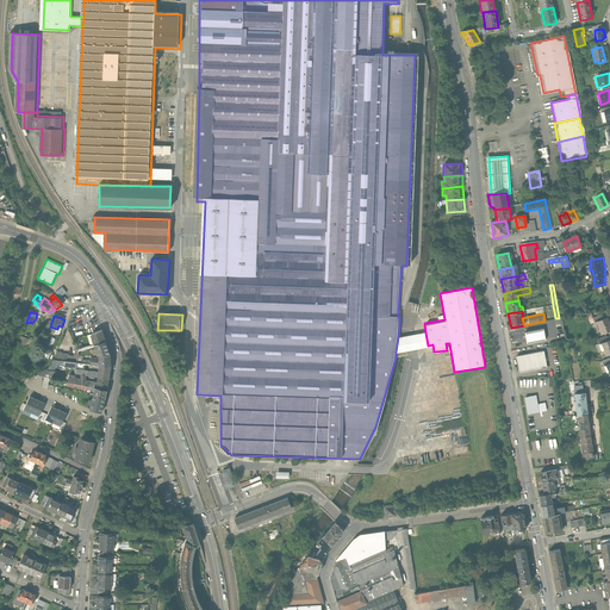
[(609,329),(609,325),(605,316),(602,317),(595,319),(601,334),(609,329)]
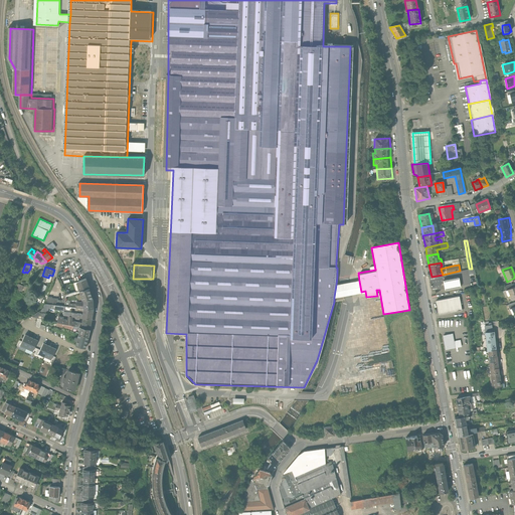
[(459,277),(443,280),(445,290),(461,287),(459,277)]
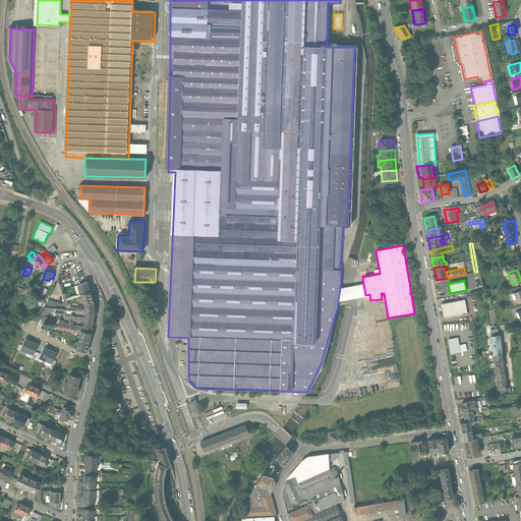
[(90,292),(87,282),(78,285),(80,294),(90,292)]
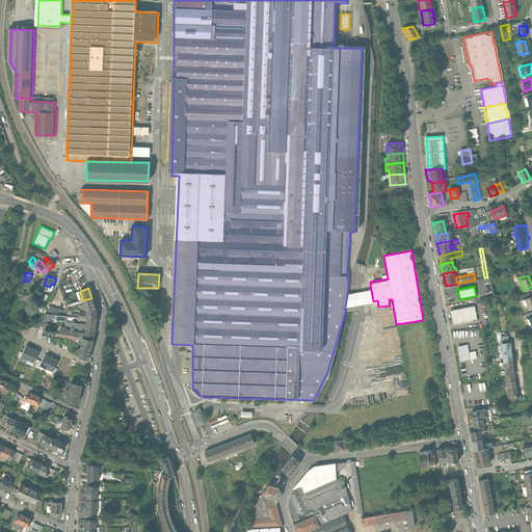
[(371,290),(347,294),(345,307),(373,301),(371,290)]
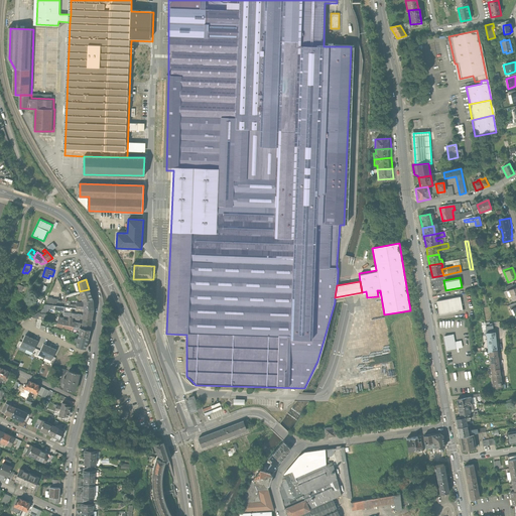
[(515,299),(515,285),(513,286),(507,289),(512,301),(515,299)]
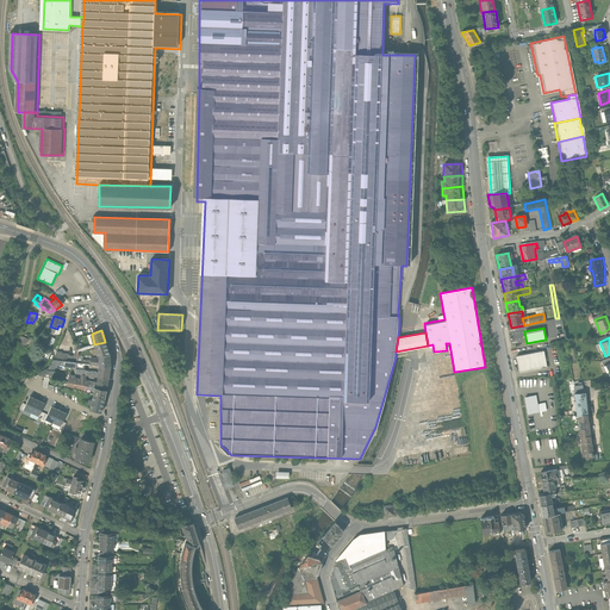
[(105,342),(94,344),(98,355),(99,355),(110,355),(106,342),(105,342)]
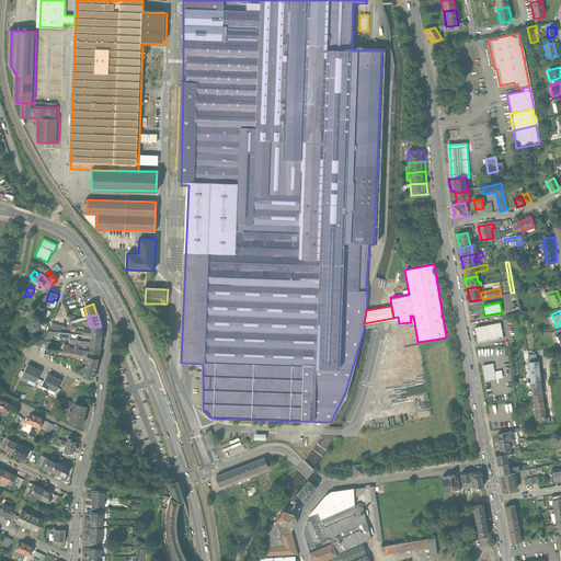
[(56,324),(53,323),(48,331),(56,332),(59,332),(70,333),(70,328),(72,320),(68,320),(67,328),(63,328),(63,325),(56,325),(56,324)]
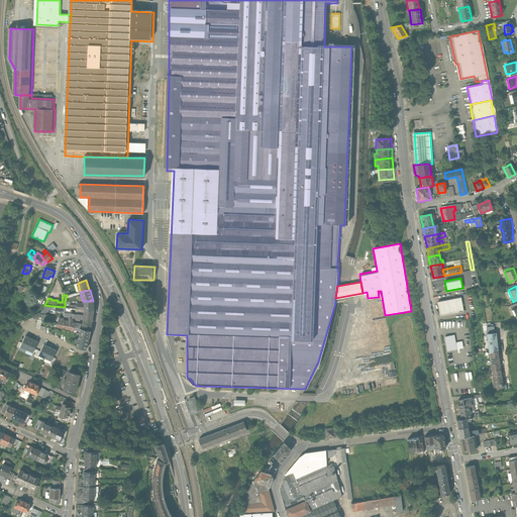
[(461,298),(437,302),(439,316),(464,312),(461,298)]
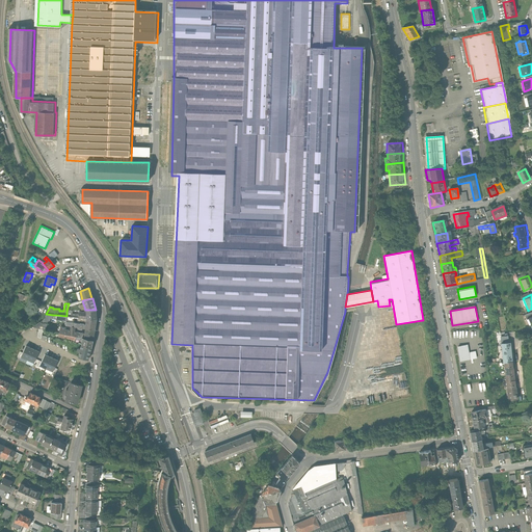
[(96,310),(86,310),(87,312),(79,312),(78,315),(78,318),(86,319),(97,320),(96,310)]
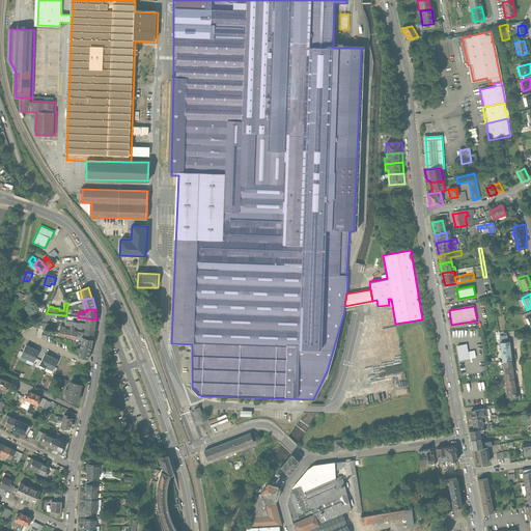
[(53,314),(46,313),(43,319),(43,322),(49,323),(51,318),(53,318),(53,314)]
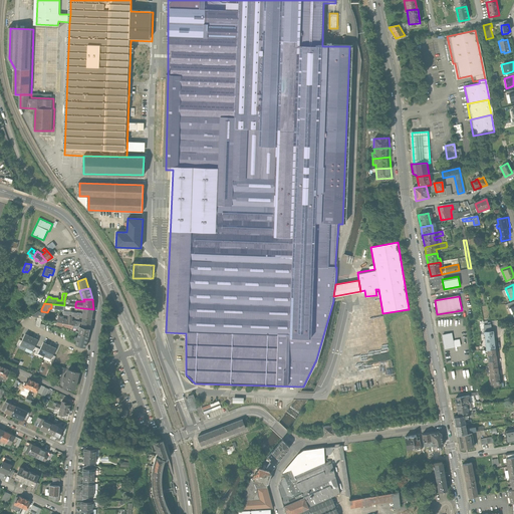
[(68,306),(64,305),(63,308),(63,315),(68,315),(72,316),(72,312),(71,312),(71,306),(68,306)]
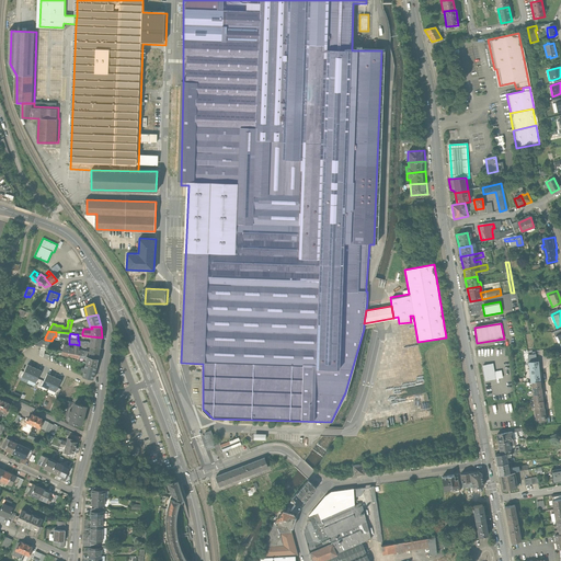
[(102,338),(91,336),(82,335),(82,339),(90,340),(90,339),(91,339),(90,342),(79,341),(79,345),(91,346),(100,347),(102,338)]
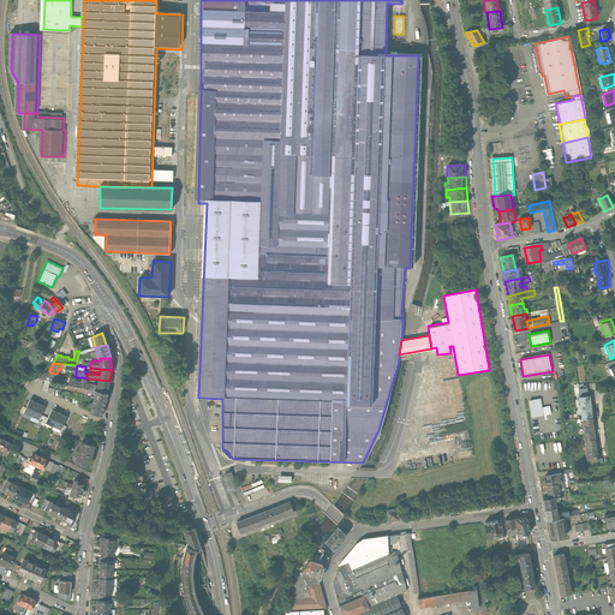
[(46,372),(36,378),(53,382),(55,375),(46,372)]
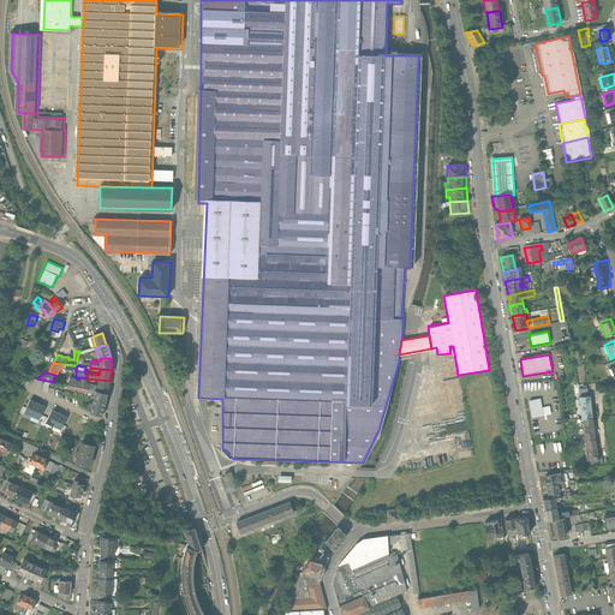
[(109,381),(100,380),(99,387),(85,383),(87,378),(82,377),(82,383),(76,382),(76,380),(70,378),(69,386),(87,389),(95,390),(107,393),(109,381)]
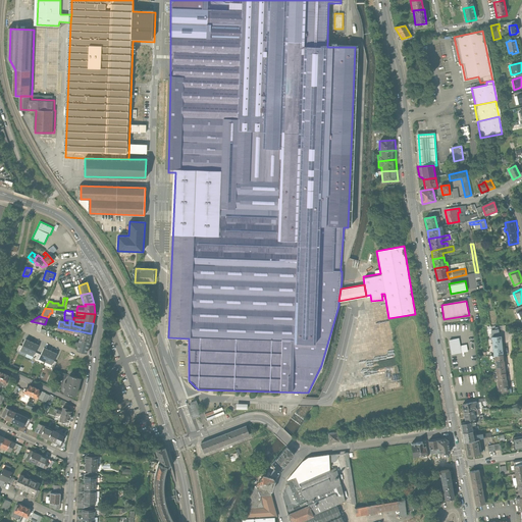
[(91,333),(81,331),(80,334),(81,335),(80,338),(90,341),(91,333)]
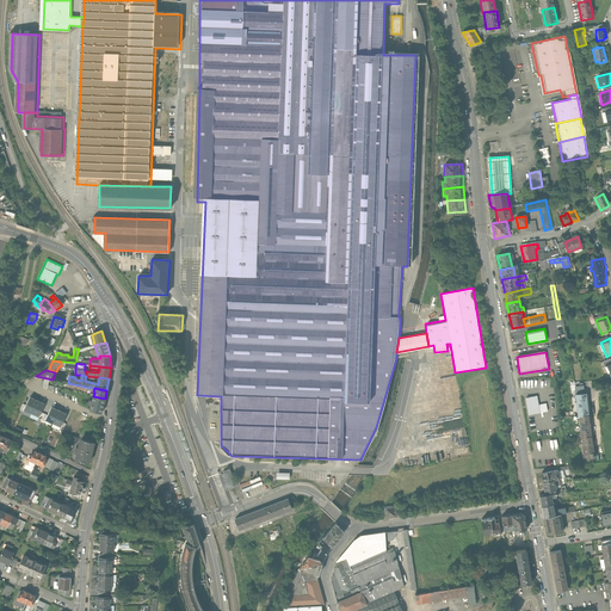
[(586,393),(576,394),(579,417),(579,415),(588,415),(586,393)]
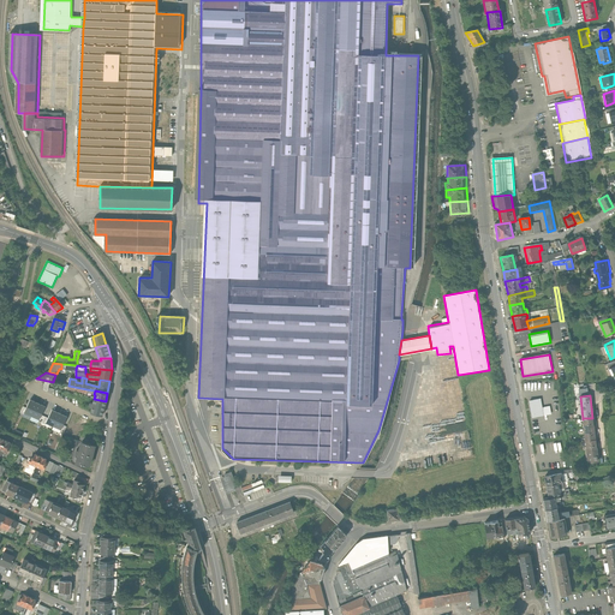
[(542,398),(530,400),(532,418),(544,417),(550,416),(549,407),(543,407),(542,398)]
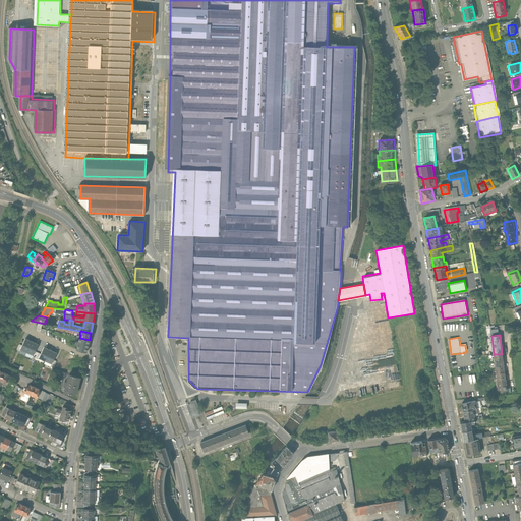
[(90,340),(79,338),(78,342),(76,342),(75,344),(78,345),(76,350),(87,352),(90,340)]
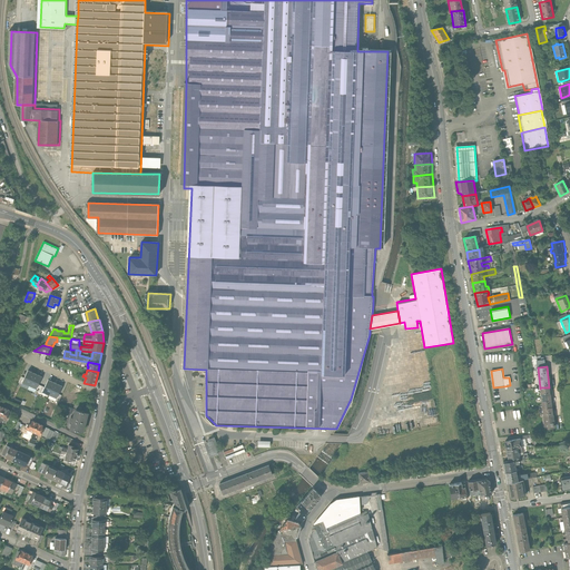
[(33,375),(27,373),(25,379),(21,384),(28,386),(33,375)]
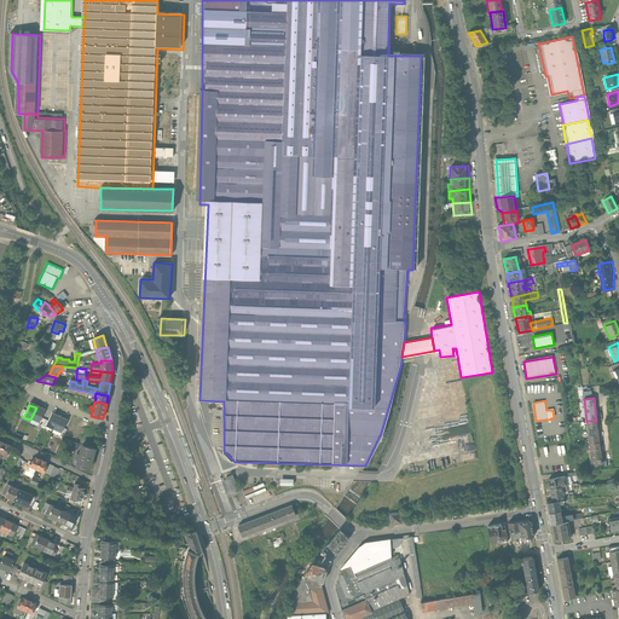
[(44,411),(36,408),(30,420),(38,423),(40,418),(44,411)]
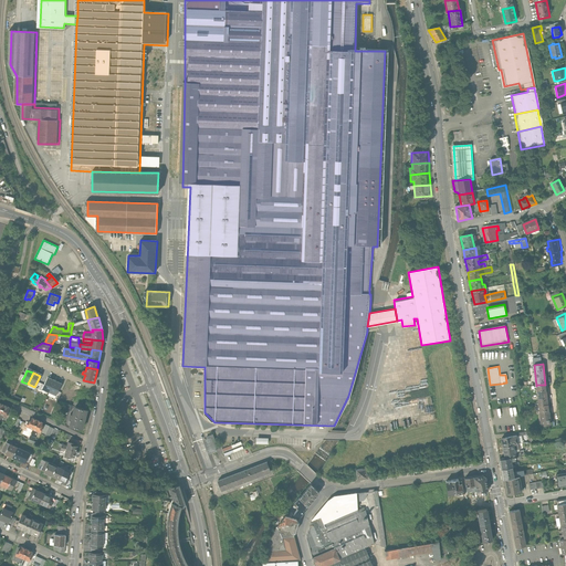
[(53,381),(46,378),(43,385),(42,389),(48,392),(53,381)]
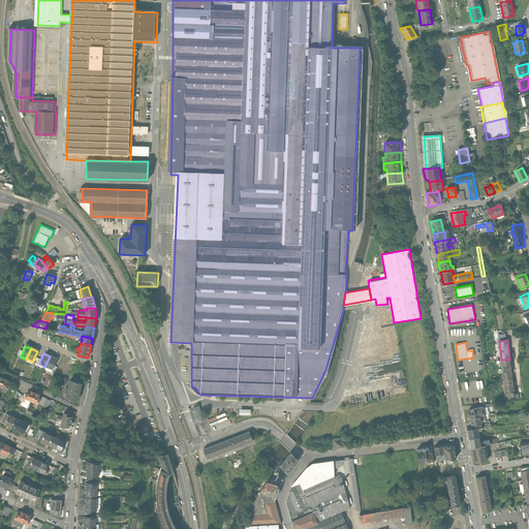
[(56,359),(50,356),(44,367),(51,370),(53,365),(56,359)]
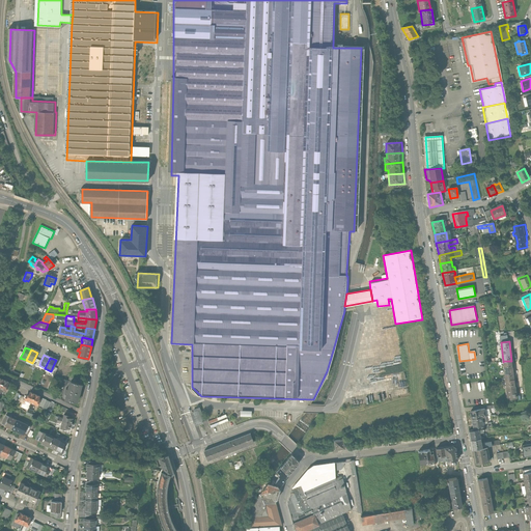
[(511,361),(503,361),(506,381),(514,380),(511,361)]
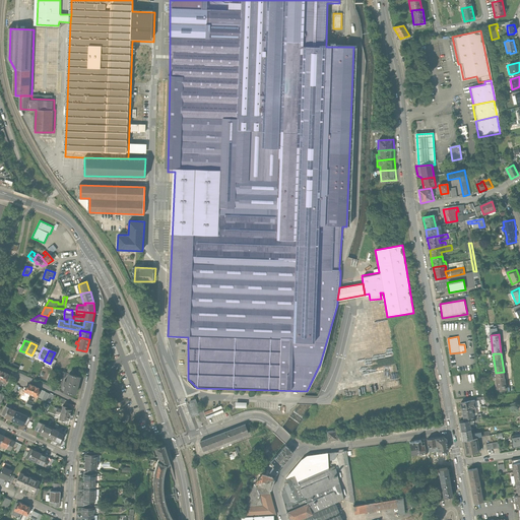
[(163,391),(152,365),(149,366),(159,392),(163,391)]
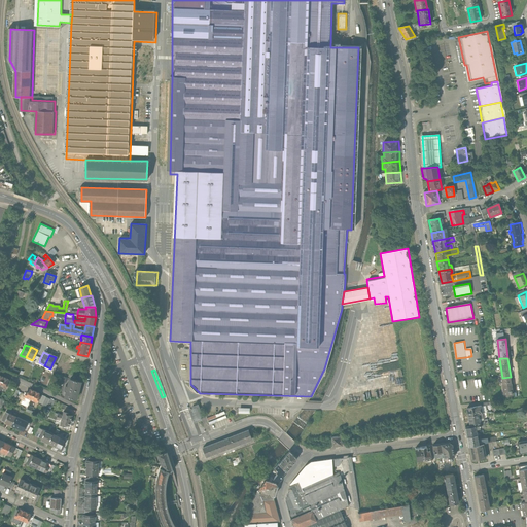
[(511,377),(502,378),(504,396),(513,395),(511,377)]
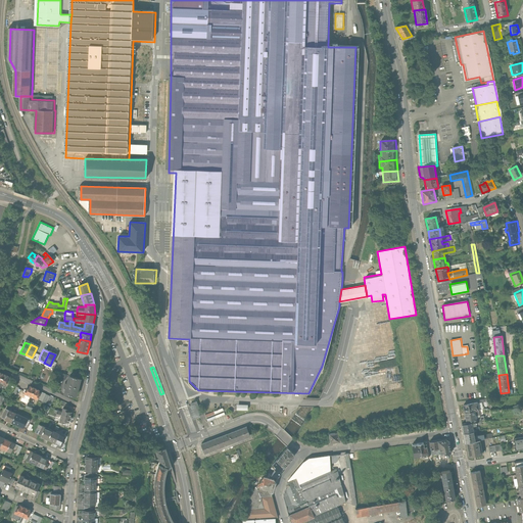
[(80,379),(69,376),(67,383),(65,382),(64,386),(66,387),(64,393),(76,396),(80,379)]
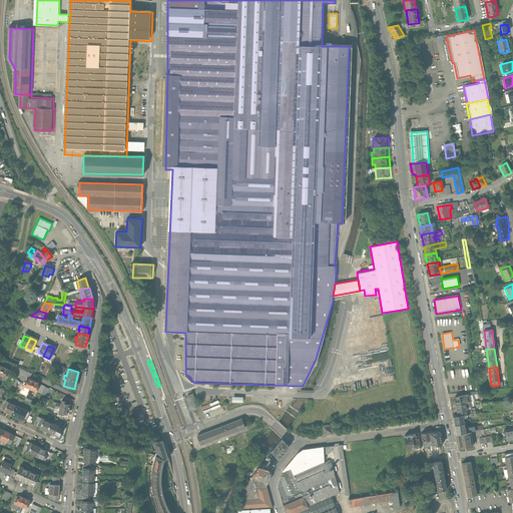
[(34,381),(29,379),(27,382),(26,381),(24,386),(28,388),(28,389),(27,389),(25,392),(28,393),(34,381)]
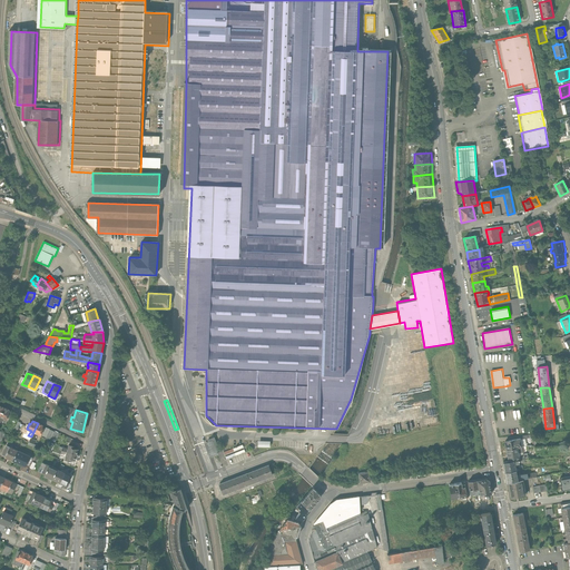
[(43,425),(38,423),(31,436),(29,442),(35,444),(37,440),(35,439),(37,434),(35,434),(36,433),(40,435),(43,430),(41,429),(43,425)]
